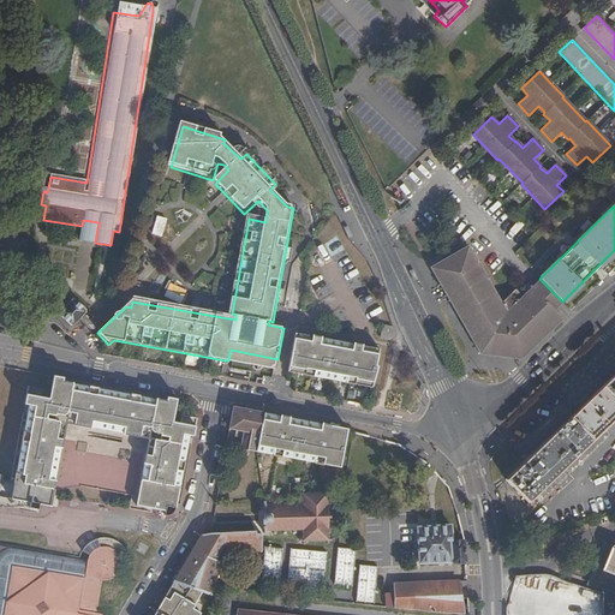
[(83,220),(82,226),(79,240),(95,243),(99,222),(83,220)]
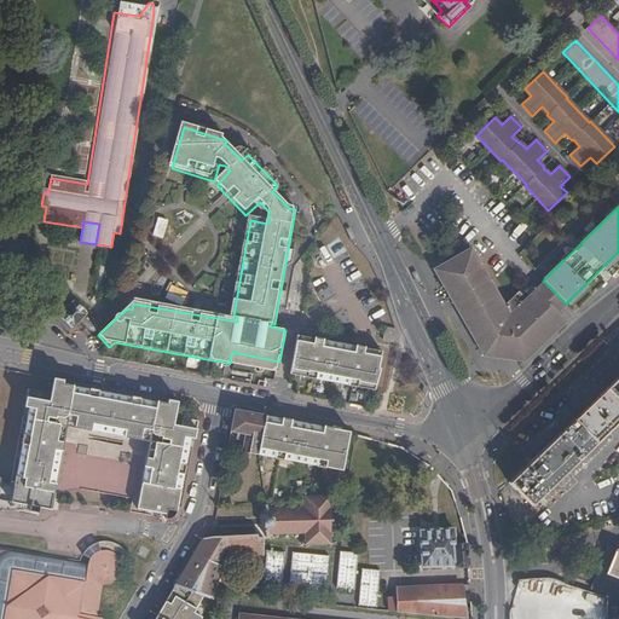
[(470,250),(438,268),(484,352),(524,354),(528,351),(554,325),(548,320),(556,312),(566,304),(543,281),(536,289),(512,312),(470,250)]
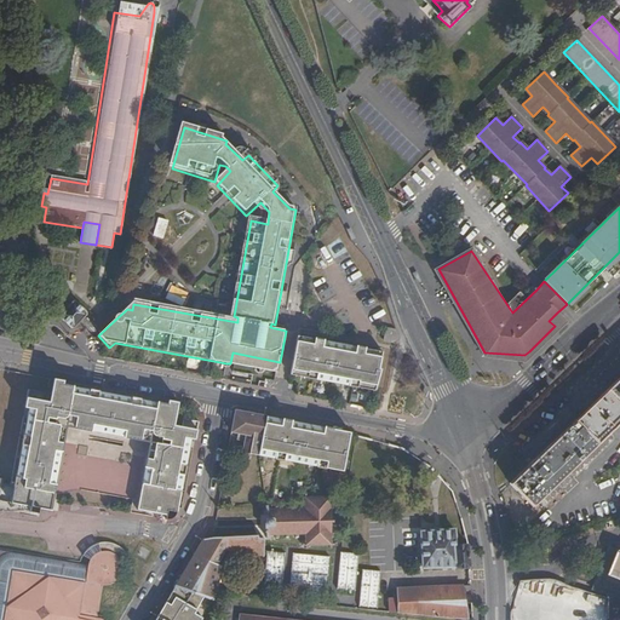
[(438,269),(434,271),(482,360),(524,362),(527,360),(522,357),(524,355),(484,352),(438,269)]
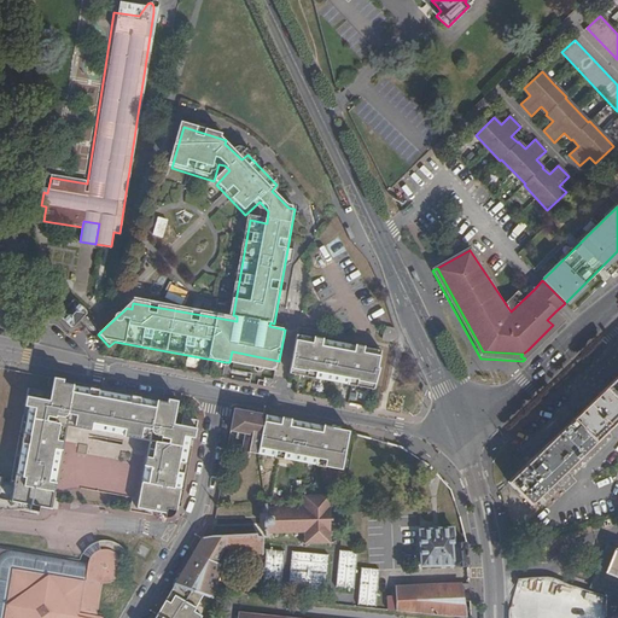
[(76,302),(74,301),(71,301),(59,313),(59,316),(71,327),(74,327),(79,322),(86,315),(86,312),(76,302)]
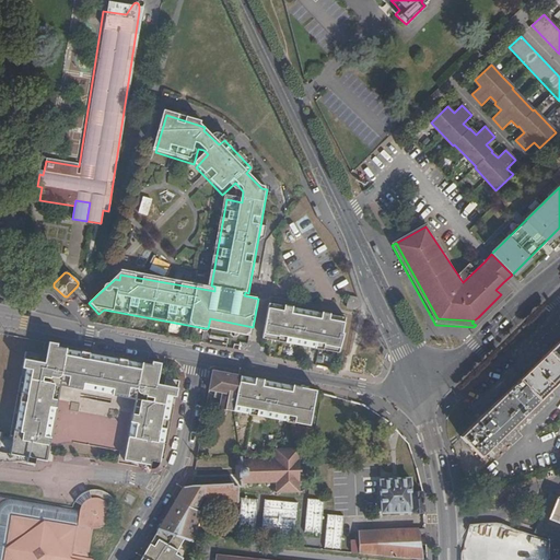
[(503,298),(501,294),(478,317),(481,319),(503,298)]
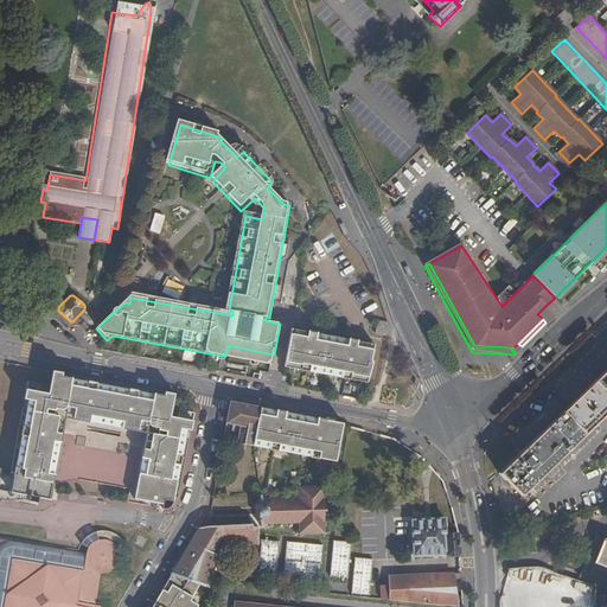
[(388,323),(378,321),(377,336),(385,337),(391,331),(388,323)]
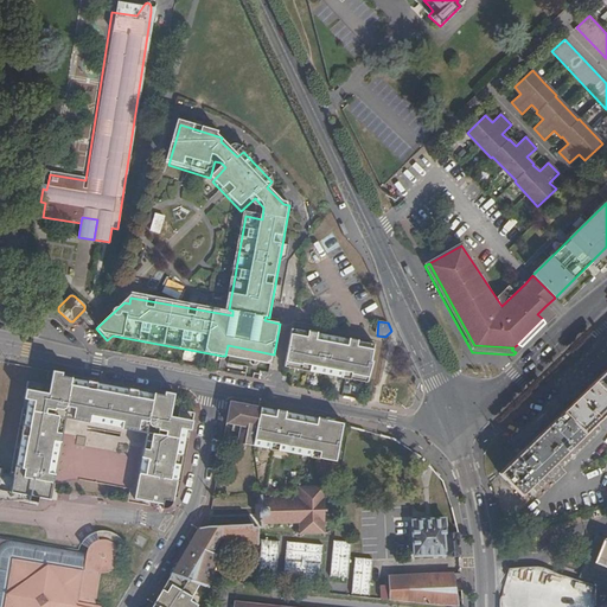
[(293,331),(292,342),(287,368),(368,382),(371,382),(374,360),(376,345),(293,331)]
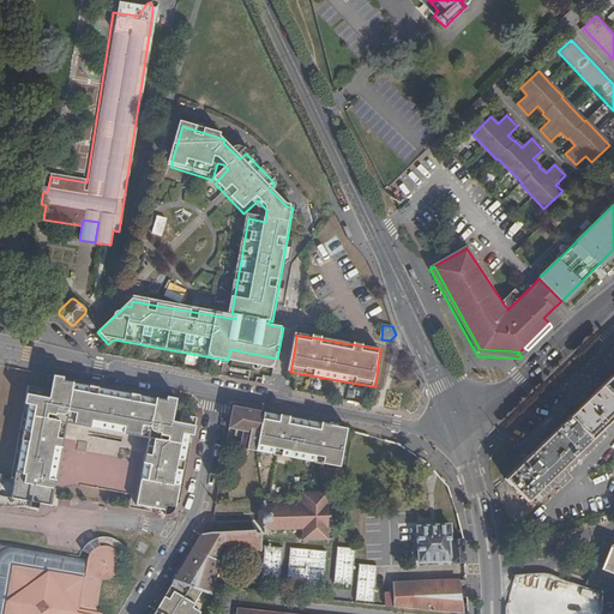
[(230,349),(228,360),(233,361),(276,368),(277,359),(230,349)]
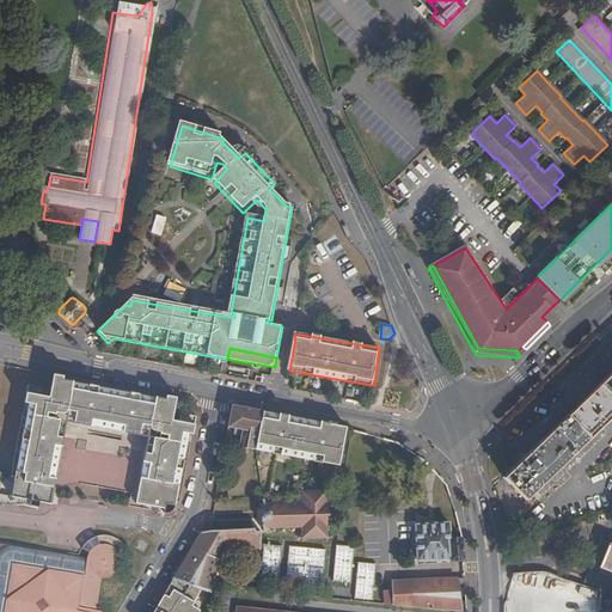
[(605,424),(611,416),(611,372),(582,401),(503,477),(526,500),(605,424)]
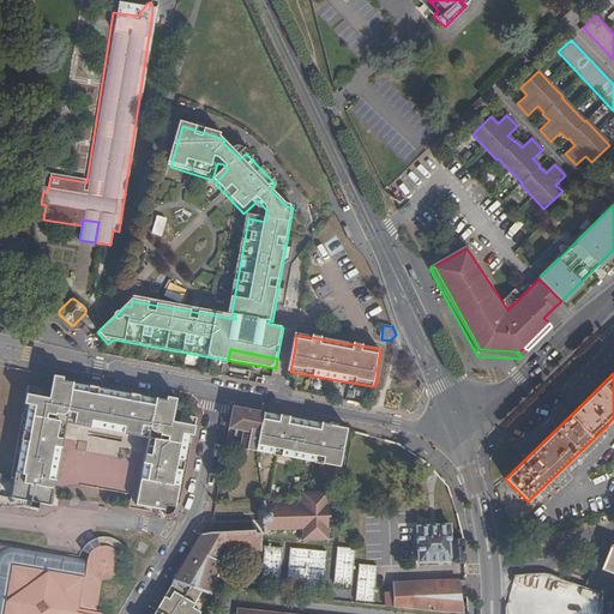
[(86,416),(95,419),(94,425),(128,431),(130,425),(137,426),(145,427),(145,425),(154,426),(154,421),(161,422),(161,428),(173,429),(174,429),(194,433),(198,416),(185,414),(176,413),(178,398),(56,375),(53,390),(30,385),(26,402),(50,407),(52,408),(64,410),(64,405),(72,407),(72,410),(79,411),(79,415),(86,416)]
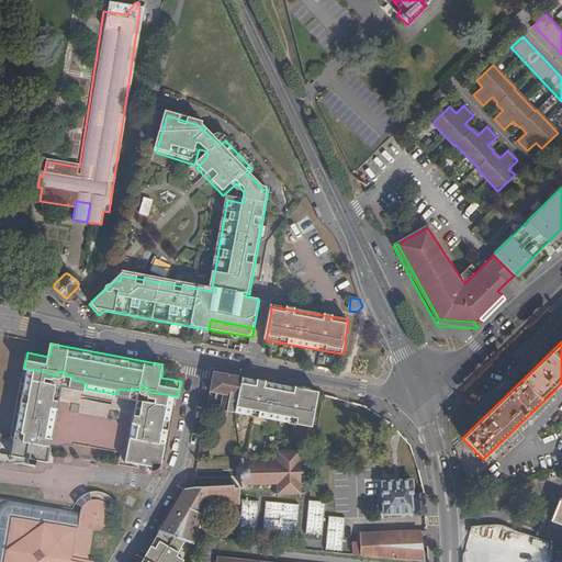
[(220,411),(234,413),(242,377),(213,371),(210,391),(215,391),(214,398),(222,400),(220,411)]
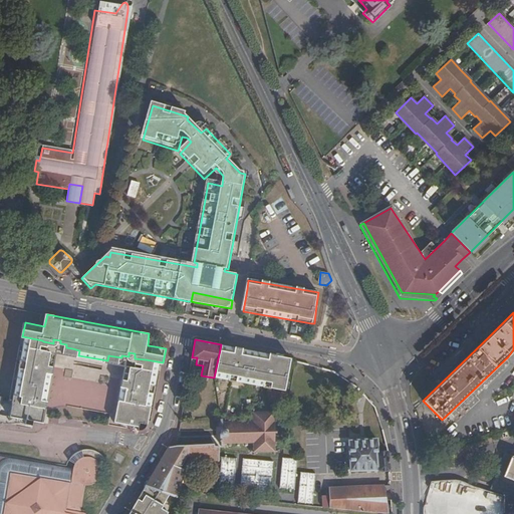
[(294,358),(283,356),(275,354),(252,350),(226,345),(221,344),(214,377),(219,378),(245,382),(283,390),(288,391),(294,360),(294,358)]
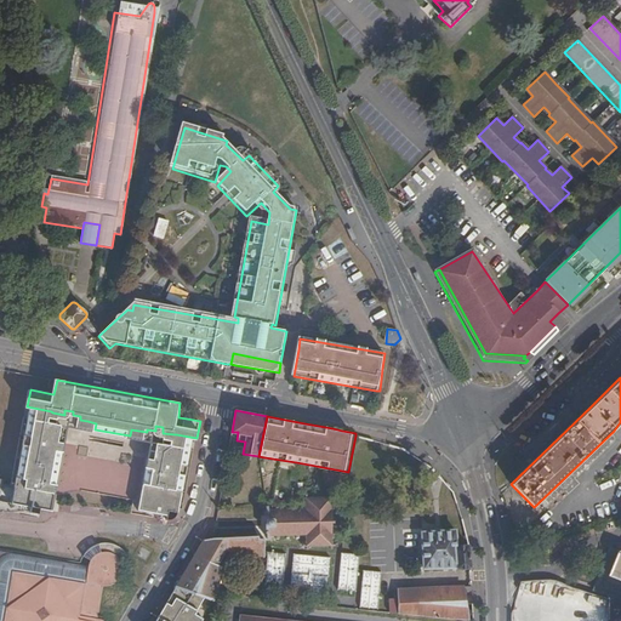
[(13,486),(11,486),(1,484),(0,484),(0,511),(10,511),(10,505),(18,506),(17,508),(29,510),(43,512),(44,508),(53,510),(57,491),(64,450),(57,449),(58,440),(60,432),(57,432),(58,423),(27,417),(13,486)]
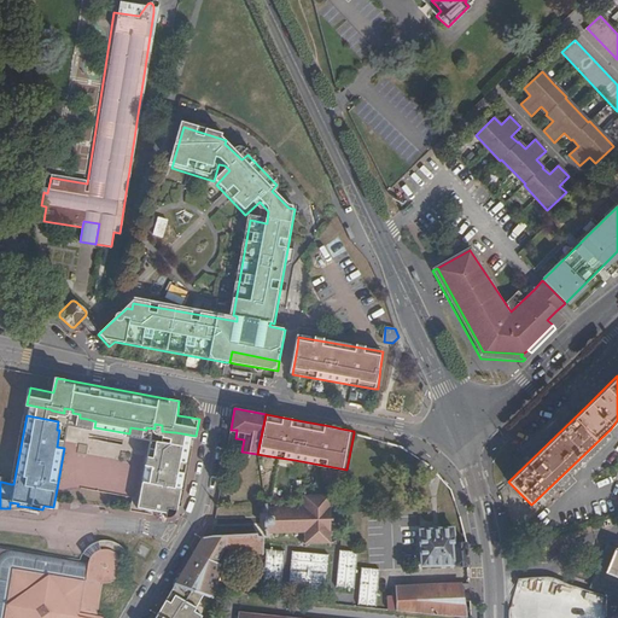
[(184,505),(194,445),(162,441),(161,448),(157,448),(157,455),(156,464),(147,462),(141,496),(147,497),(147,503),(151,505),(151,507),(168,509),(167,516),(174,514),(178,507),(178,503),(184,505)]
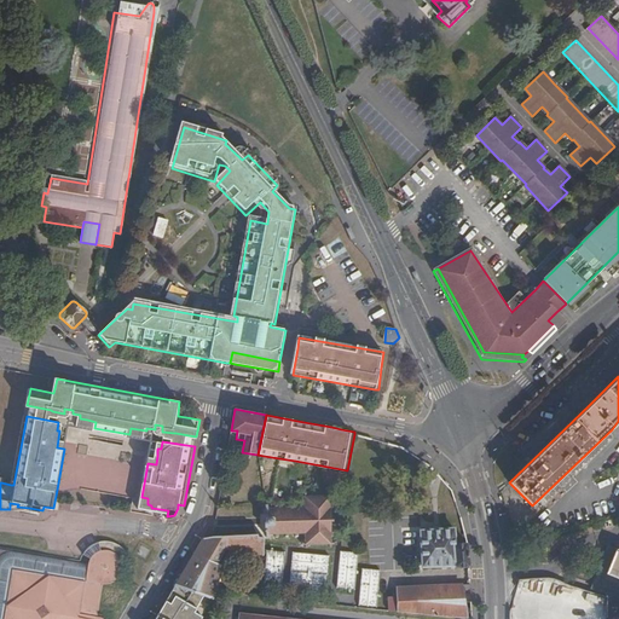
[(229,492),(243,496),(249,468),(235,466),(229,492)]
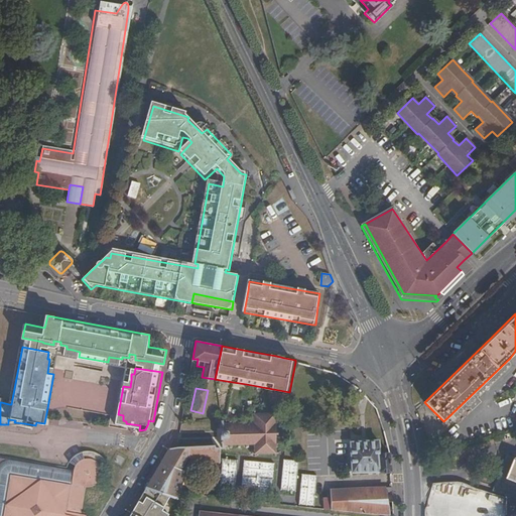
[(275,416),(275,414),(273,414),(273,411),(270,411),(270,414),(253,414),(253,412),(251,412),(251,415),(248,415),(248,417),(251,417),(252,422),(246,423),(246,421),(243,421),(243,423),(239,423),(239,421),(236,421),(236,423),(230,423),(230,421),(228,421),(228,423),(223,423),(223,420),(221,420),(221,423),(221,430),(221,437),(222,444),(221,448),(224,448),(224,444),(228,444),(228,446),(230,446),(230,444),(236,443),(236,446),(239,446),(239,443),(244,443),(244,446),(247,446),(247,443),(253,443),(253,453),(250,453),(250,455),(253,455),(253,457),(255,457),(255,455),(272,455),(272,457),(274,457),(274,455),(277,455),(277,452),(274,452),(274,443),(274,434),(276,434),(276,431),(274,431),(273,422),(273,416),(275,416)]
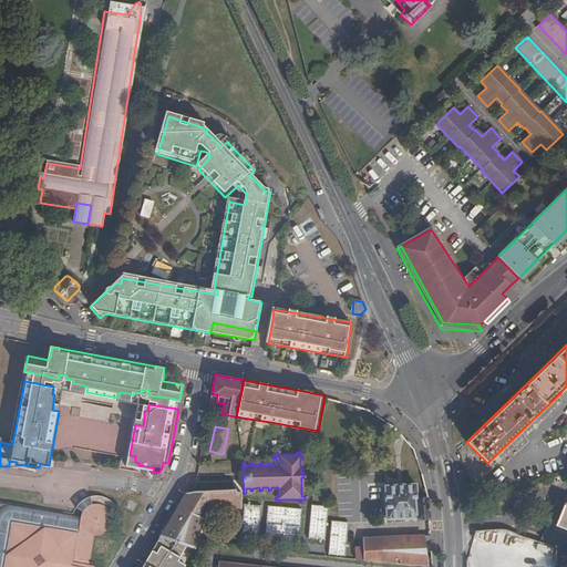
[(135,456),(130,455),(129,463),(138,465),(138,463),(135,462),(135,456)]
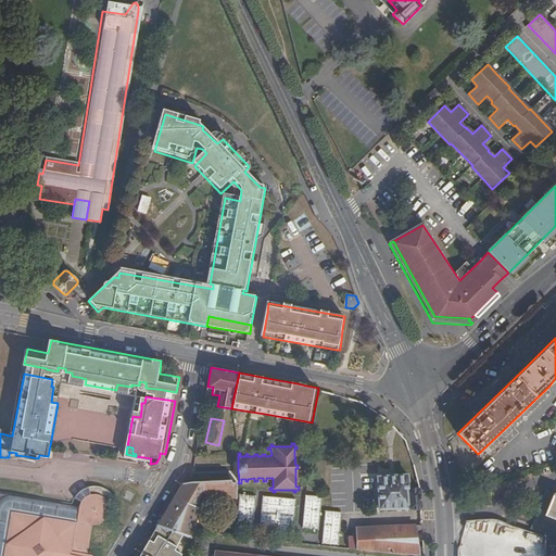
[(420,509),(419,489),(409,489),(408,475),(378,477),(380,508),(408,506),(408,509),(420,509)]
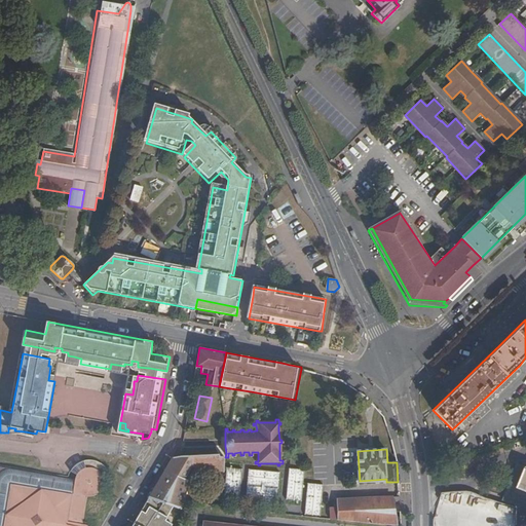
[(193,467),(223,473),(224,457),(220,456),(218,454),(172,458),(149,498),(175,506),(181,509),(189,480),(186,479),(193,467)]
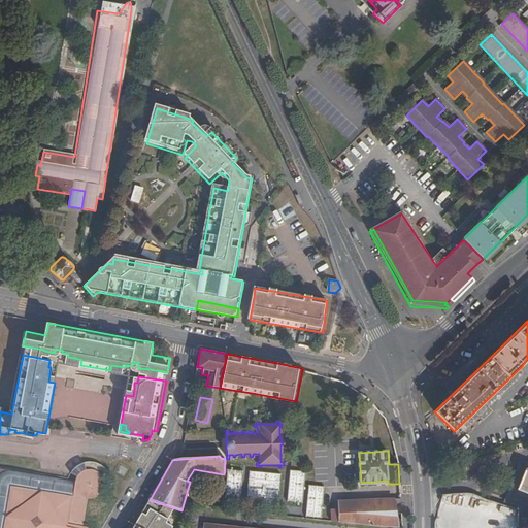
[(0,527),(102,527),(111,514),(119,501),(109,495),(111,487),(111,481),(109,473),(107,470),(104,467),(100,464),(96,463),(92,461),(87,462),(81,462),(77,465),(73,468),(70,473),(68,479),(0,467),(0,527)]
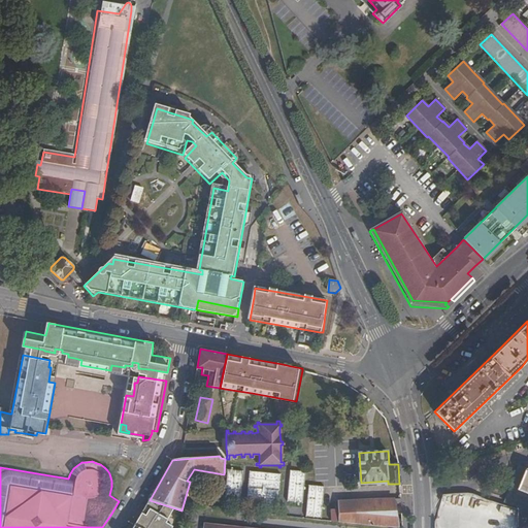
[(527,503),(527,469),(518,465),(510,487),(515,489),(512,496),(513,499),(527,503)]
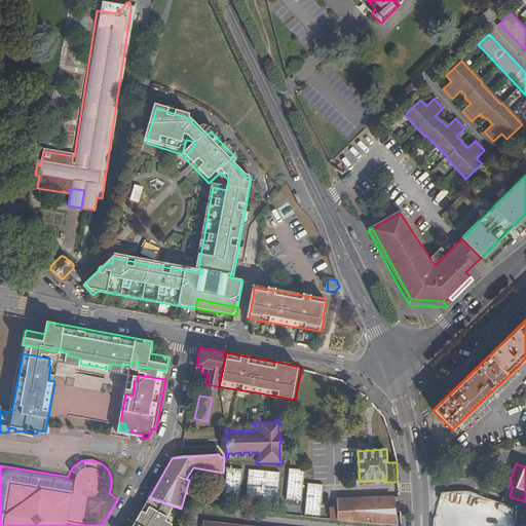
[(224,496),(239,497),(240,468),(225,468),(224,496)]
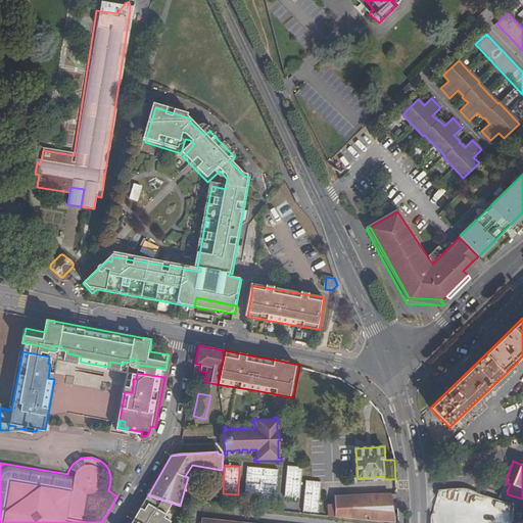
[(286,466),(286,486),(299,486),(299,467),(286,466)]
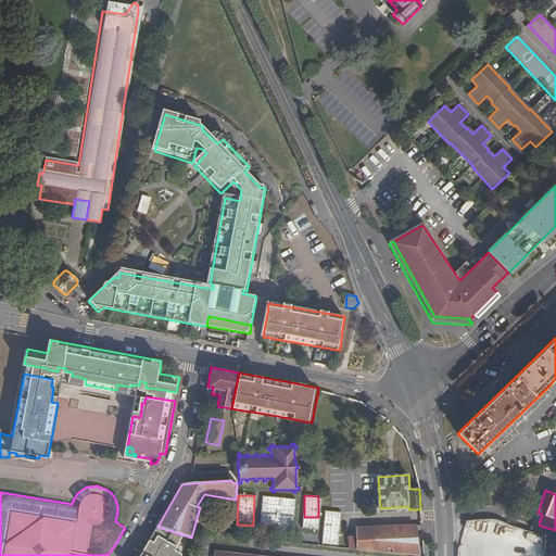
[(235,536),(236,506),(227,505),(226,535),(235,536)]
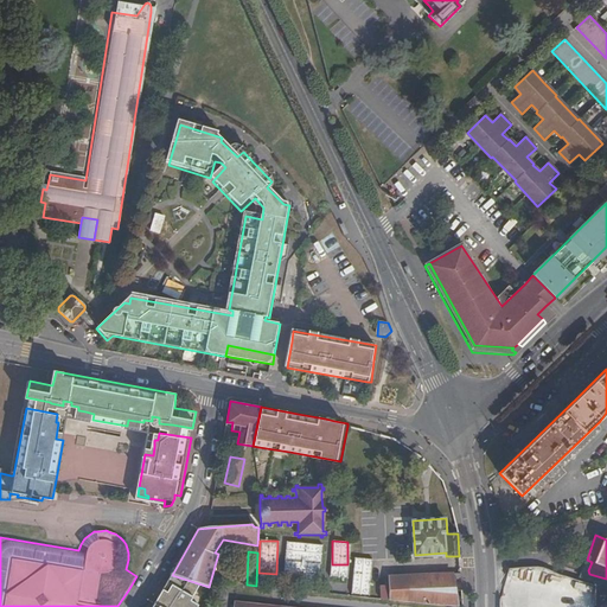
[(353,557),(352,594),(368,595),(369,558),(353,557)]
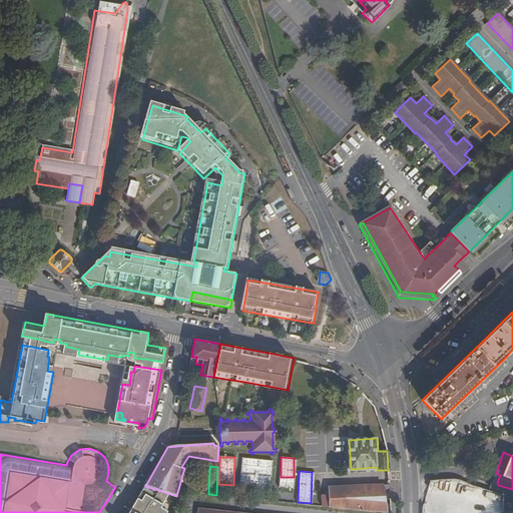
[(512,512),(512,489),(498,485),(497,482),(500,475),(496,473),(492,483),(490,489),(512,495),(512,512)]
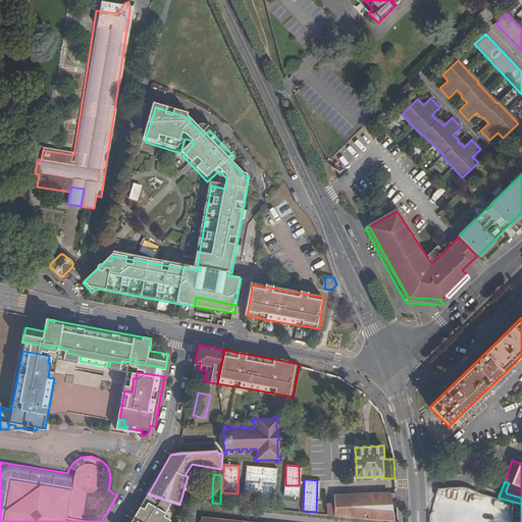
[(392,508),(390,493),(334,496),(334,504),(333,504),(333,515),(394,521),(392,508)]
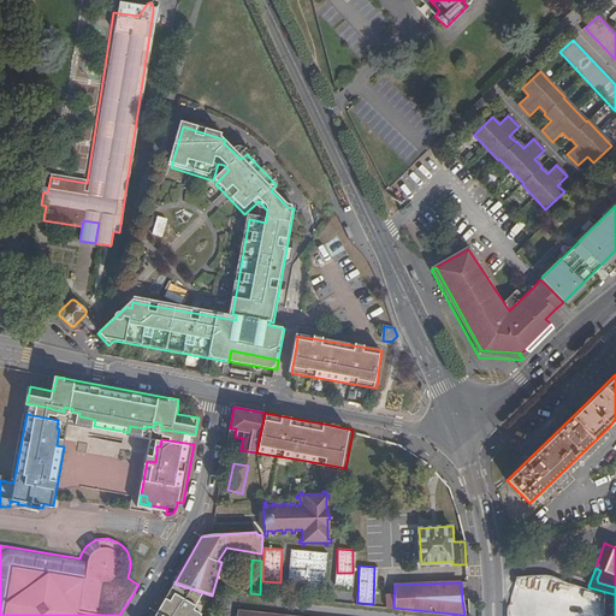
[(201,615),(202,615),(195,611),(205,593),(175,584),(155,615),(201,615)]
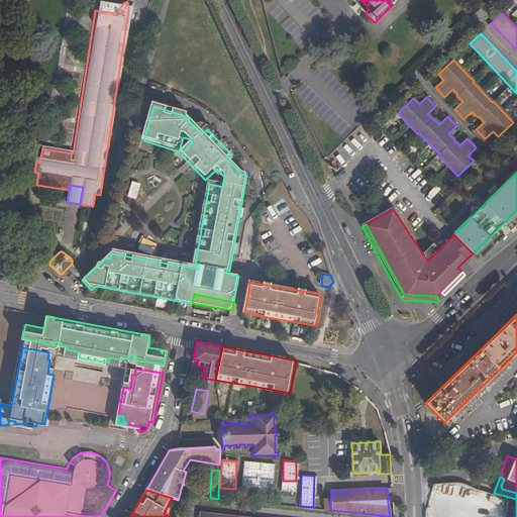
[(474,516),(475,512),(446,508),(445,516),(474,516)]
